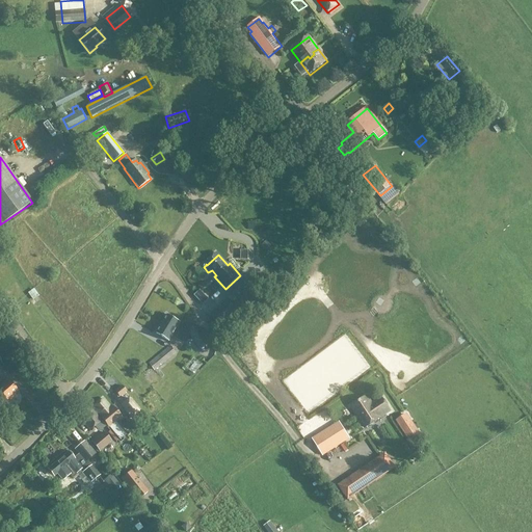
[(229,299),(240,312),(262,292),(250,280),(229,299)]
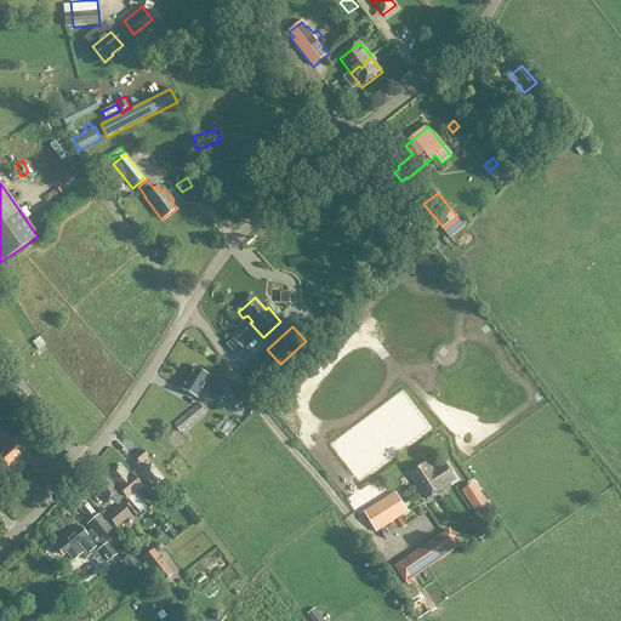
[(39,339),(33,341),(38,351),(44,347),(39,339)]
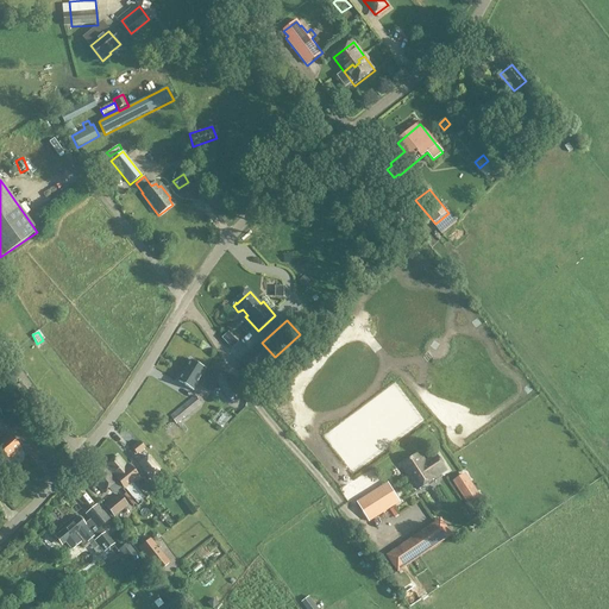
[(233,347),(239,357),(251,350),(244,340),(233,347)]
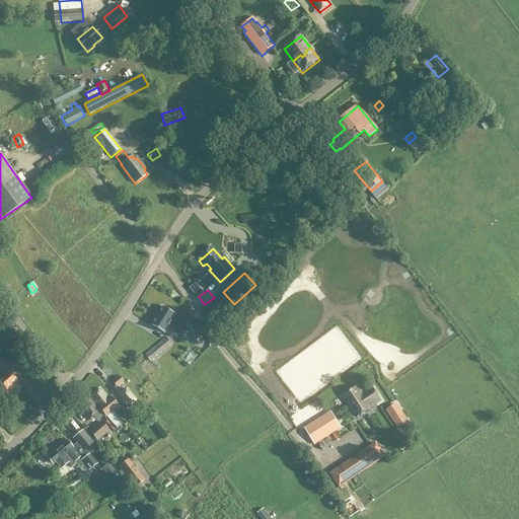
[(204,308),(215,321),(235,305),(234,304),(223,292),(210,303),(204,308)]
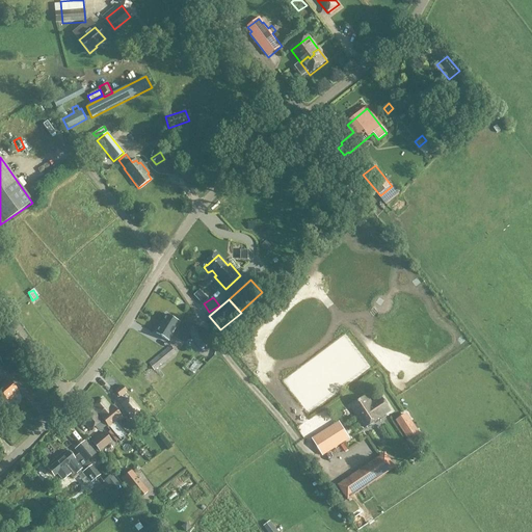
[(178,327),(181,322),(168,315),(157,335),(169,342),(174,335),(183,341),(187,333),(178,327)]
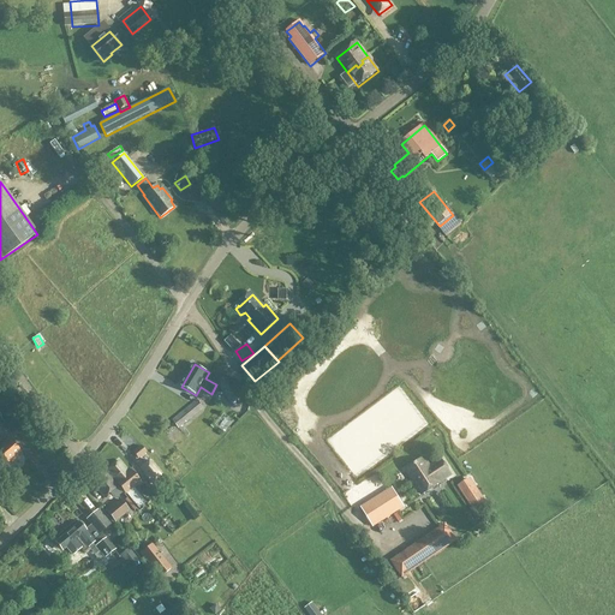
[(228,375),(216,382),(231,405),(243,399),(228,375)]
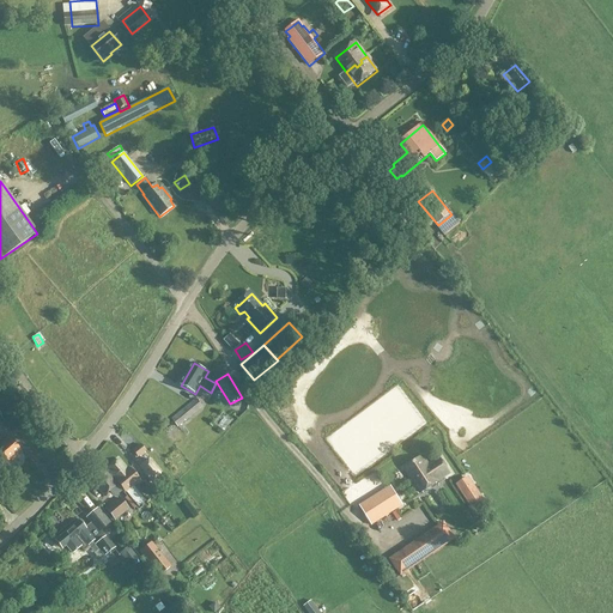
[(14,390),(26,405),(32,401),(20,386),(14,390)]
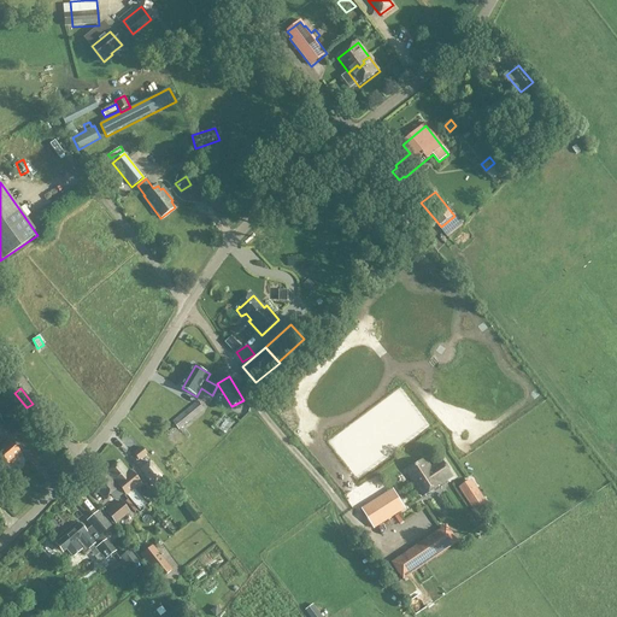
[(198,401),(172,422),(180,430),(205,410),(198,401)]
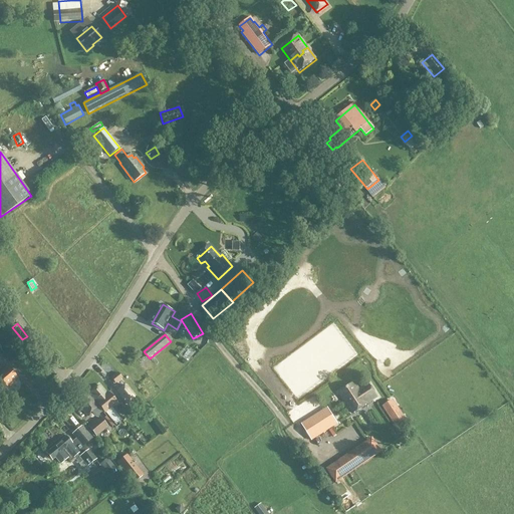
[(12,347),(9,340),(3,342),(6,349),(12,347)]
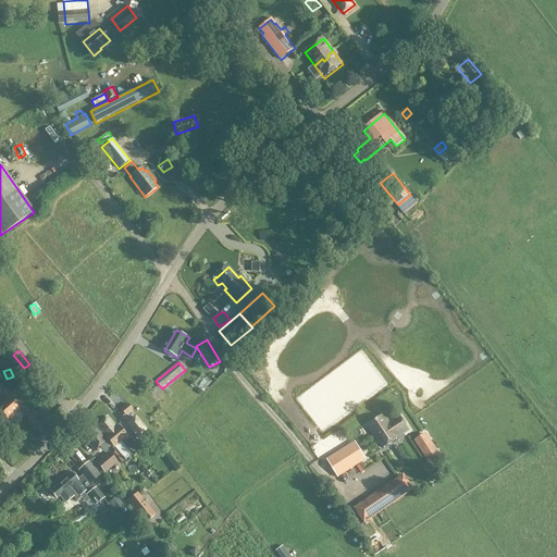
[(0,411),(8,420),(19,410),(8,397),(4,401),(0,396),(0,411)]
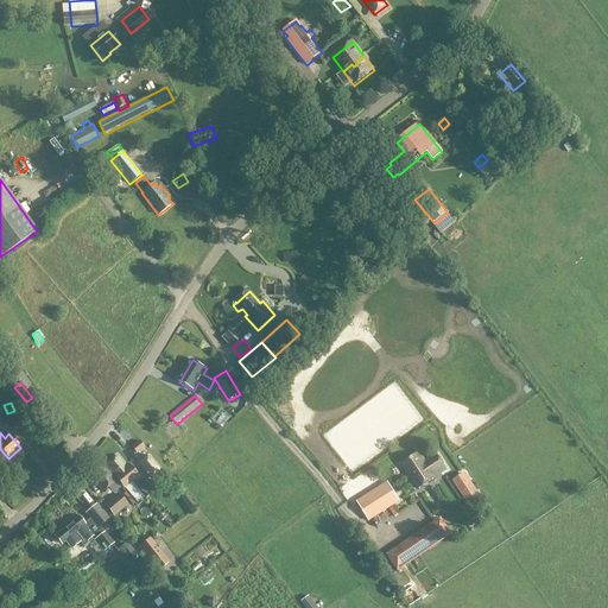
[(132,449),(137,454),(144,448),(139,443),(132,449)]
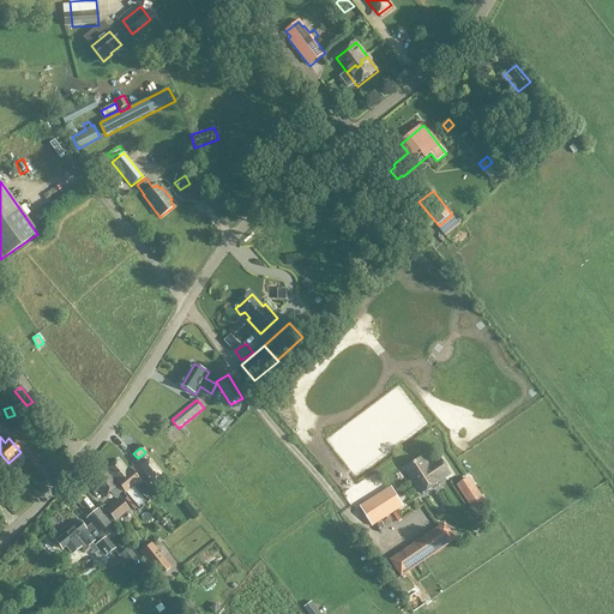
[(440,457),(428,465),(423,458),(405,470),(421,494),(439,482),(451,475),(440,457)]
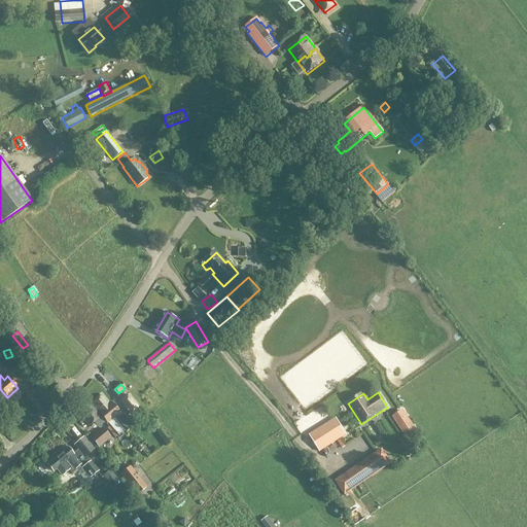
[(91,406),(96,412),(98,411),(103,417),(113,409),(102,395),(91,406)]
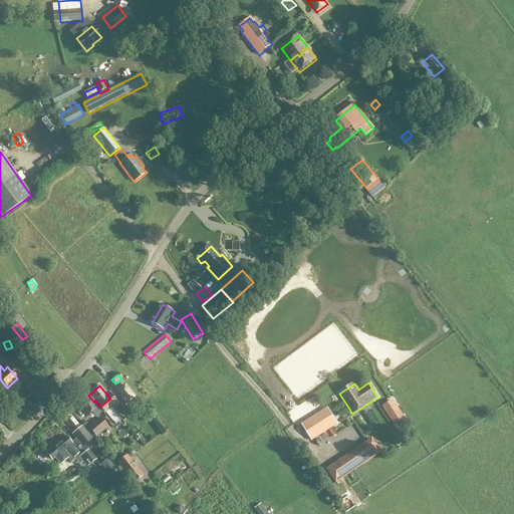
[(123,386),(116,392),(127,406),(135,399),(123,386)]
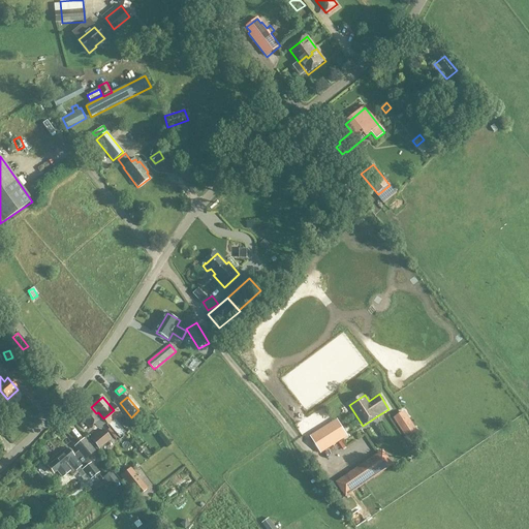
[(96,413),(91,407),(80,416),(89,429),(100,419),(95,414),(96,413)]
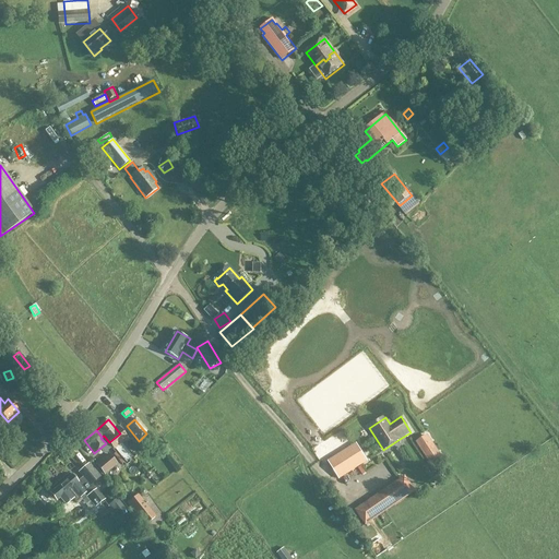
[(415,440),(432,466),(442,459),(425,432),(415,440)]
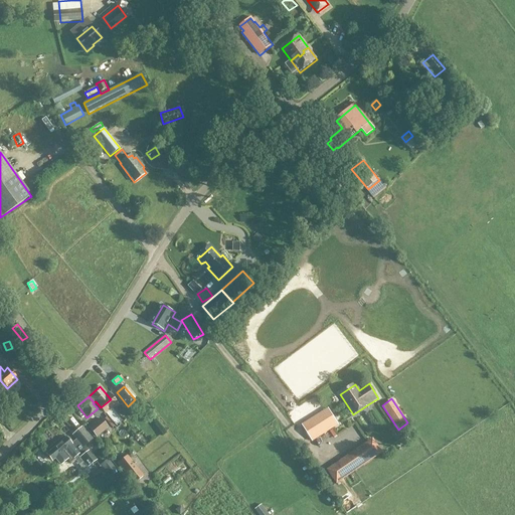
[(328,409),(303,425),(313,442),(338,425),(328,409)]
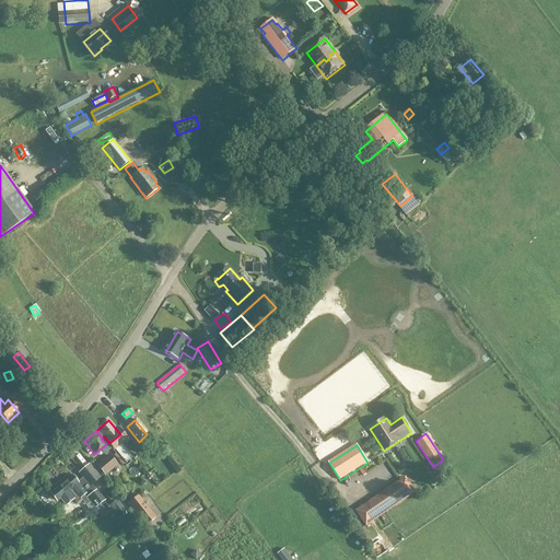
[(109,455),(96,466),(105,476),(118,466),(109,455)]
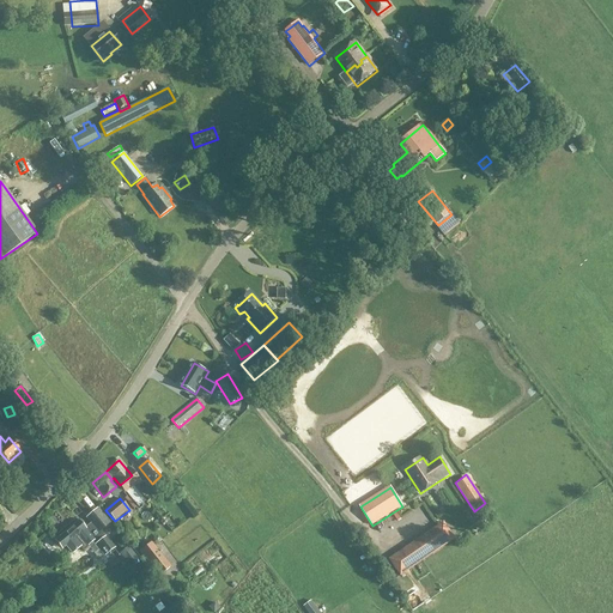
[(91,525),(85,528),(80,522),(55,542),(62,551),(67,547),(73,553),(80,547),(83,550),(95,540),(97,544),(95,546),(103,558),(116,548),(111,541),(110,542),(101,530),(110,523),(98,509),(86,519),(91,525)]
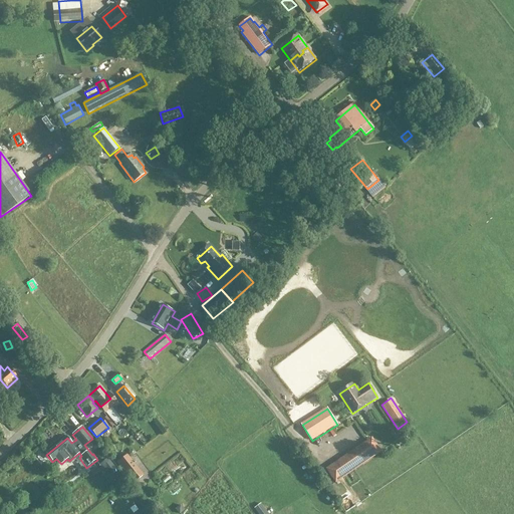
[(336,484),(386,450),(379,440),(370,446),(367,442),(327,470),(336,484)]
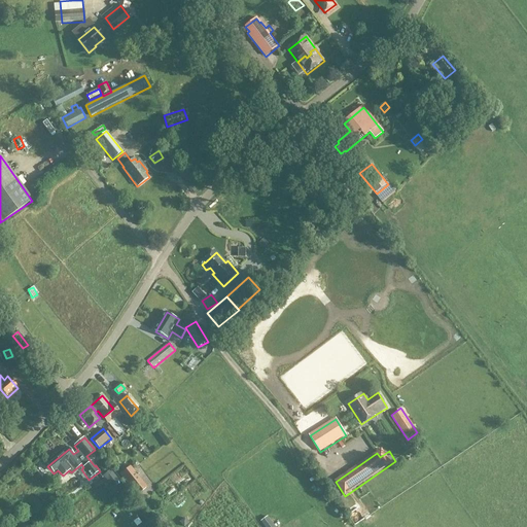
[(147,488),(132,467),(121,476),(137,496),(147,488)]
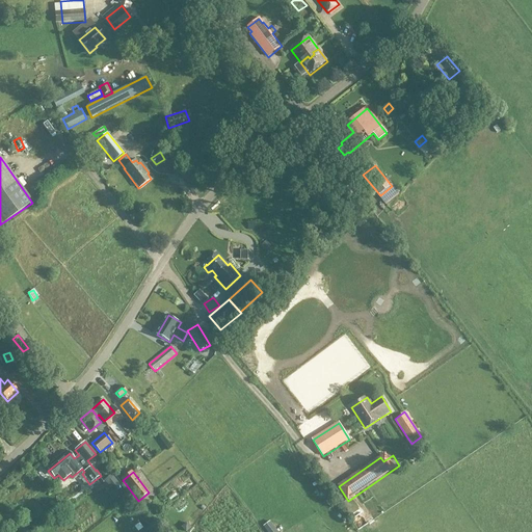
[(113,474),(104,481),(111,491),(121,484),(113,474)]
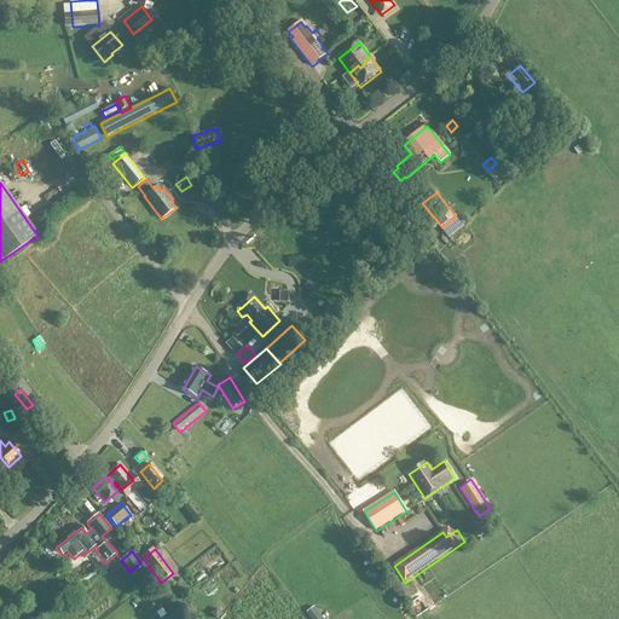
[(81,571),(84,579),(91,577),(87,568),(81,571)]
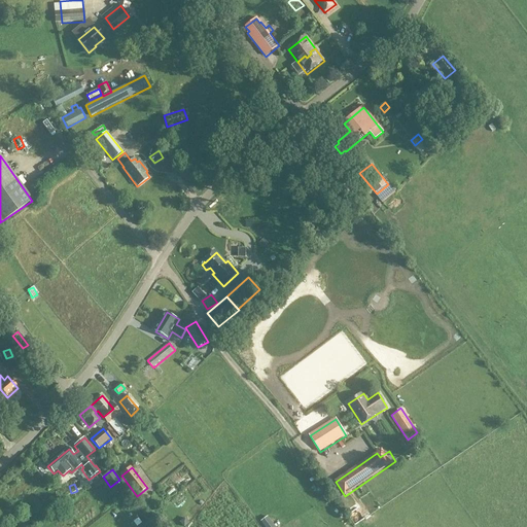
[(261,519),(266,526),(275,526),(269,515),(261,519)]
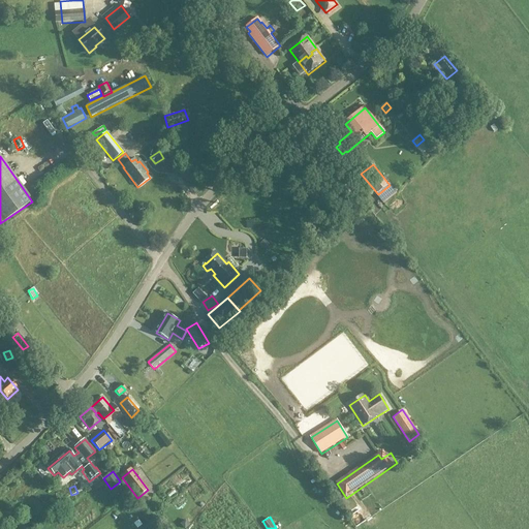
[(141,528),(147,526),(143,520),(136,524),(141,528)]
